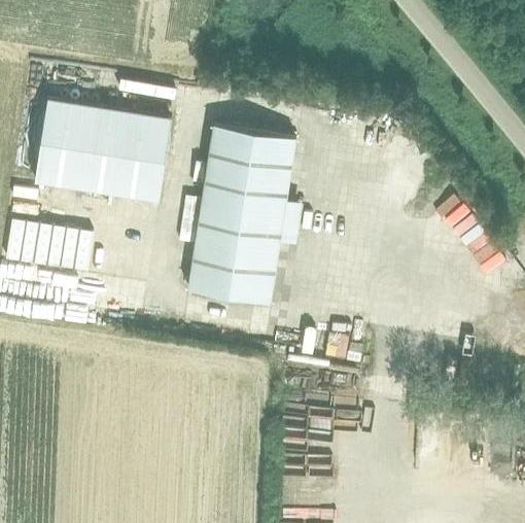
[(20,91),(19,101),(37,103),(38,93),(20,91)]
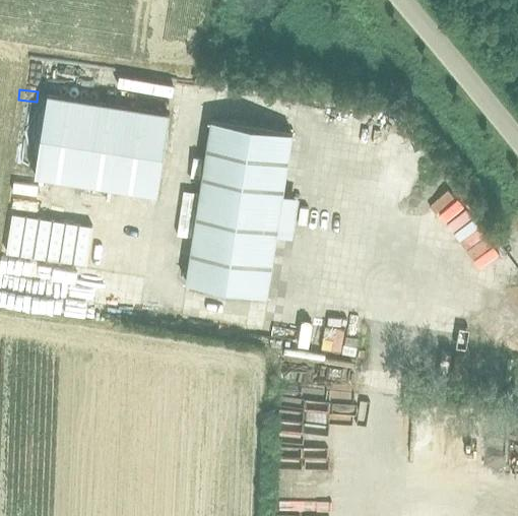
[(47,100),(34,181),(155,199),(170,118),(47,100)]
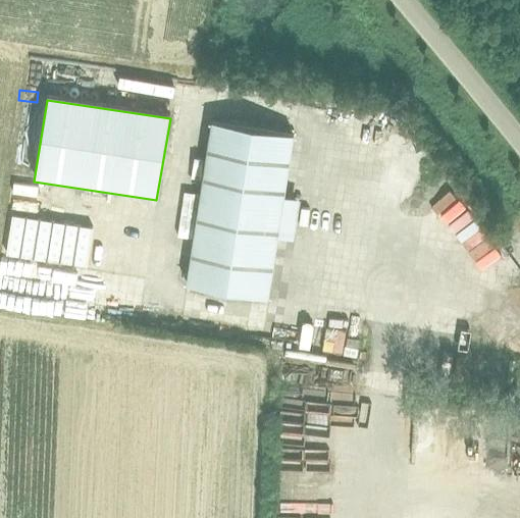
[(292,138),(211,124),(185,289),(266,301),(292,138)]
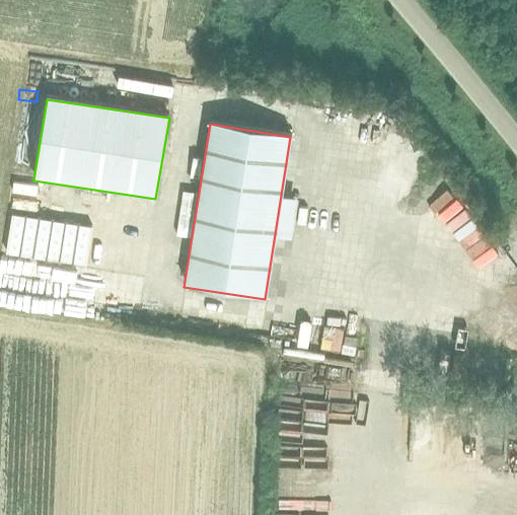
[(8,186),(0,236),(0,290),(41,297),(45,273),(18,269),(19,258),(21,258),(28,213),(20,211),(24,188),(8,186)]
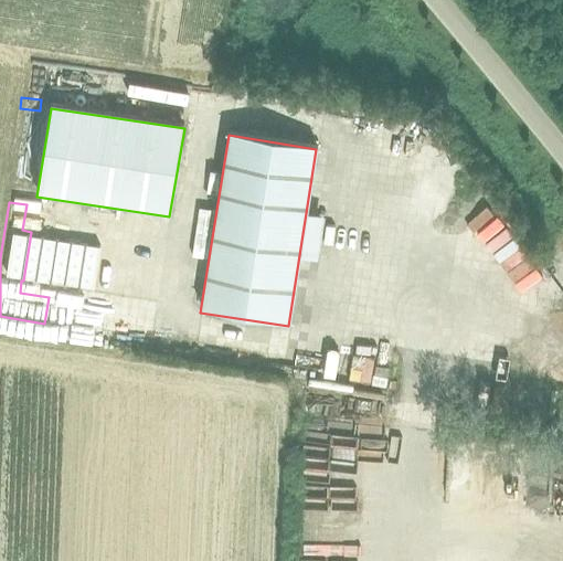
[(501,244),(484,264),(495,274),(512,254),(501,244)]
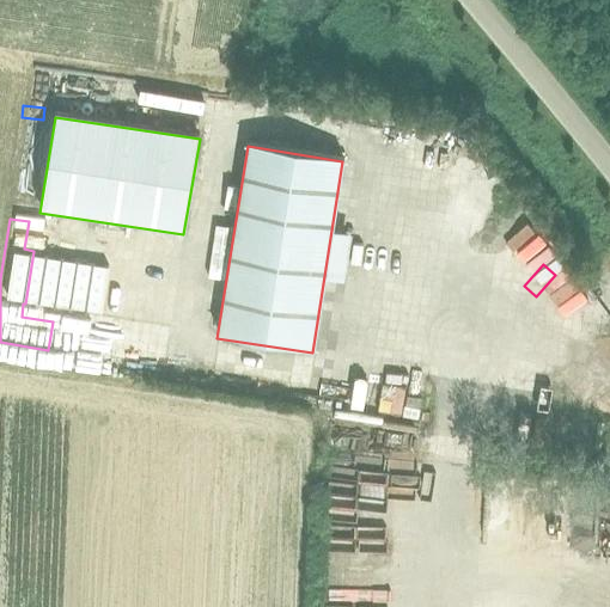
[(59,316),(59,333),(107,332),(105,314),(59,316)]
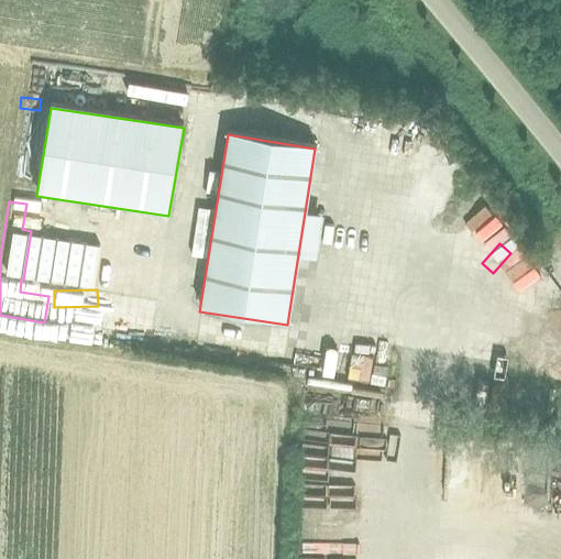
[(343,335),(342,358),(355,359),(358,336),(343,335)]
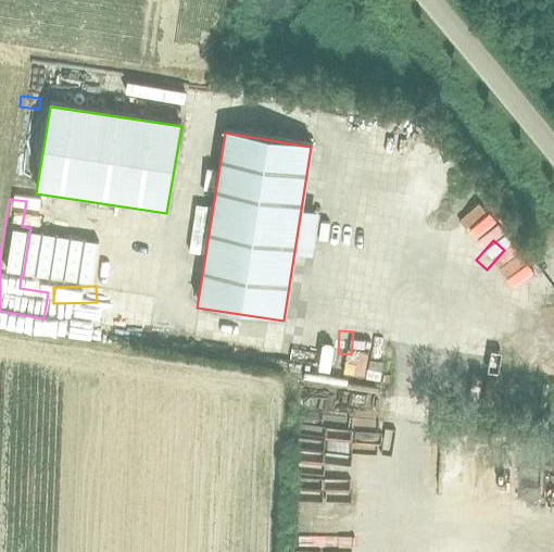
[(474,383),(476,340),(462,340),(460,381),(474,383)]
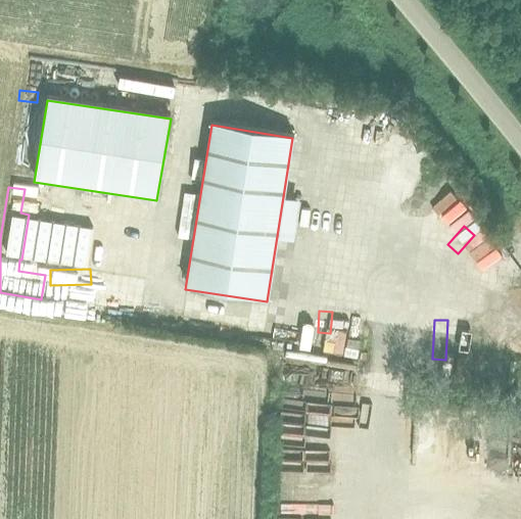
[(294,330),(293,354),(305,354),(306,330),(294,330)]
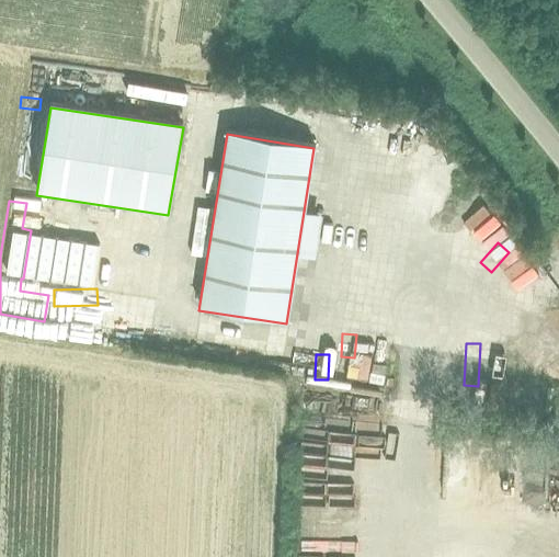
[(534,464),(534,448),(501,448),(501,464),(534,464)]
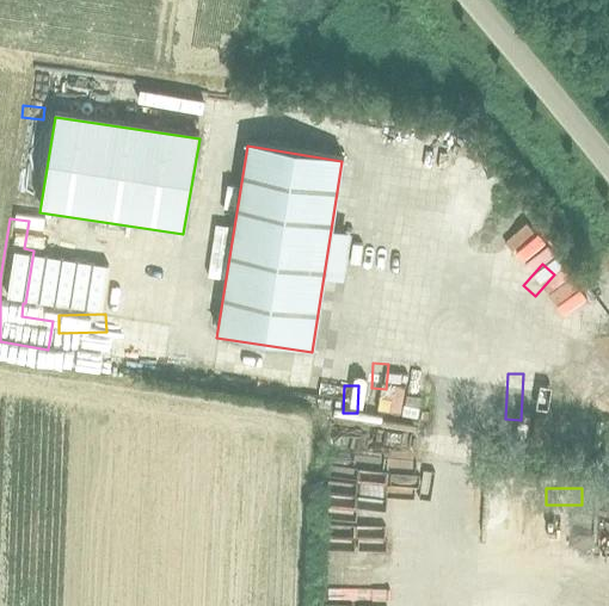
[(595,555),(608,554),(608,496),(594,498),(595,555)]
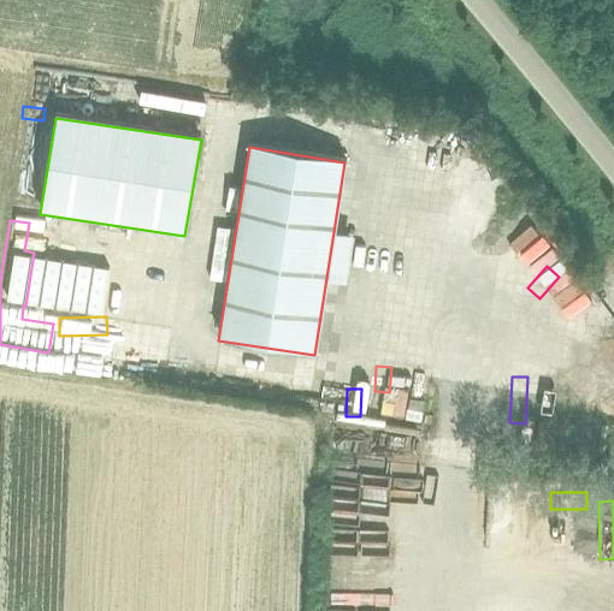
[(524,508),(523,533),(558,534),(558,509),(524,508)]
